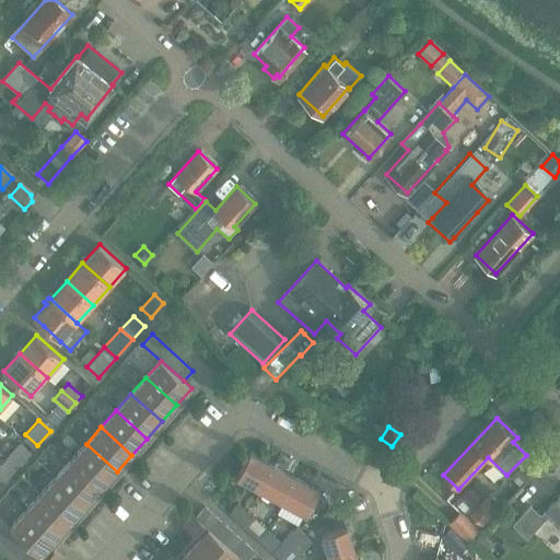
[(20,443),(7,456),(19,467),(31,453),(20,443)]
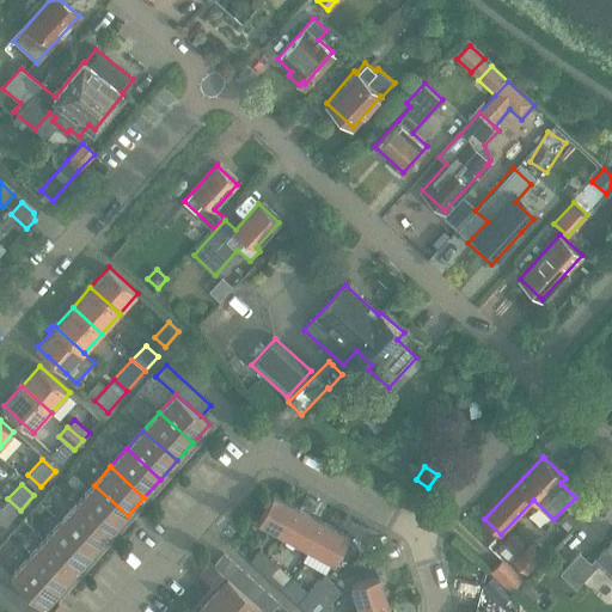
[(111,533),(128,515),(95,485),(78,503),(111,533)]
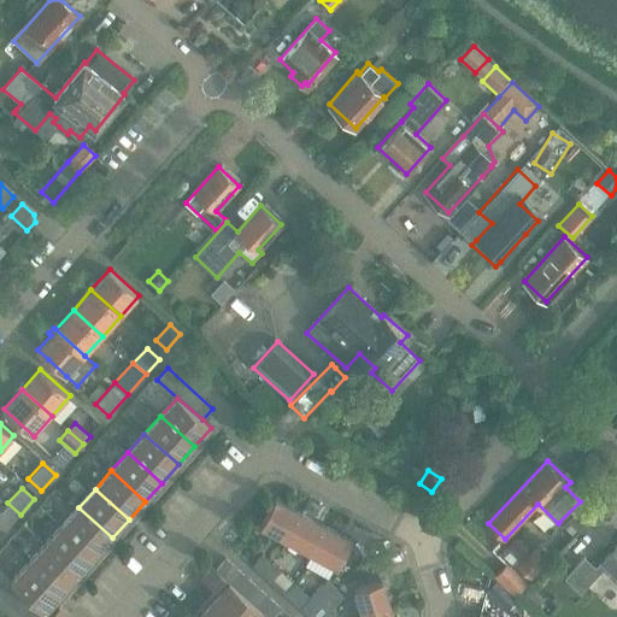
[(276,500),(262,526),(287,540),(301,513),(276,500)]
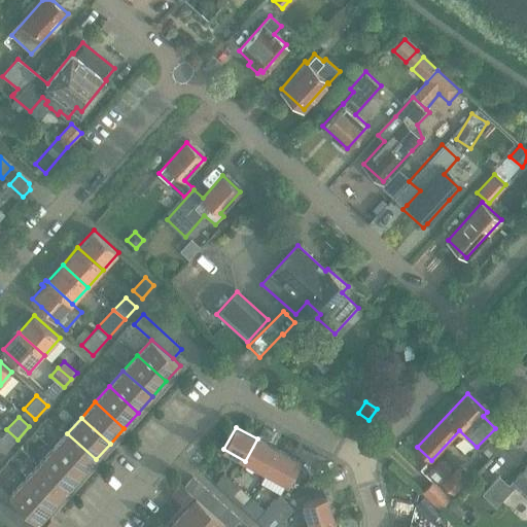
[(0,435),(0,450),(4,454),(18,440),(6,429),(0,435)]
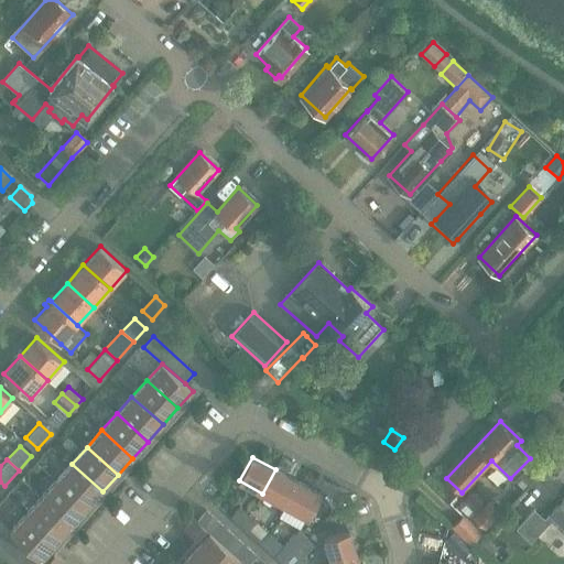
[(72,464),(56,480),(87,508),(102,491),(72,464)]
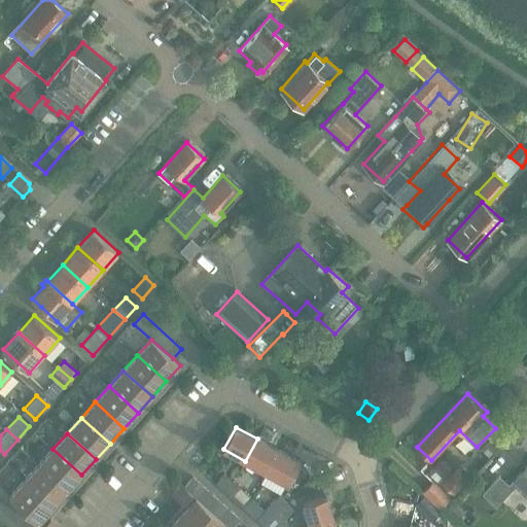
[(279,451),(257,438),(245,461),(267,472),(279,451)]
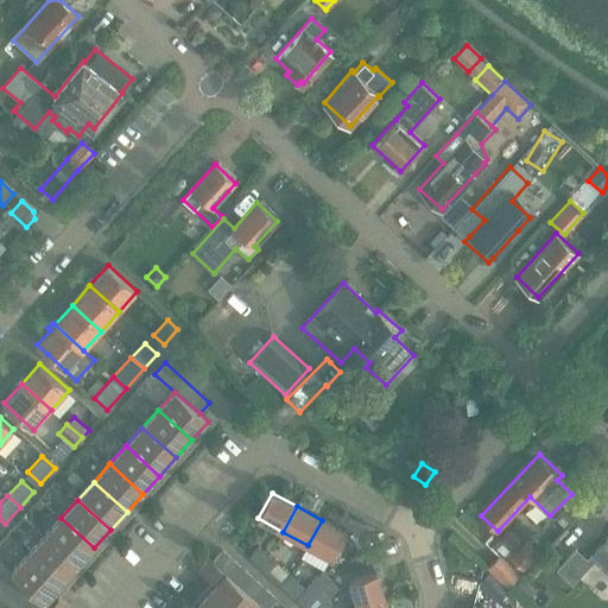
[(78,565),(94,548),(61,518),(45,536),(78,565)]
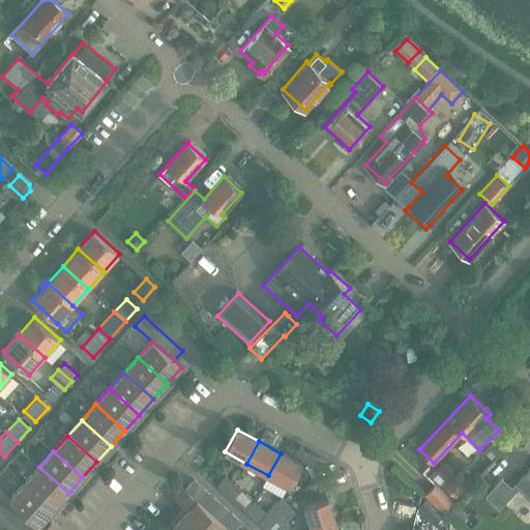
[(268,475),(262,487),(282,497),(288,487),(290,488),(302,465),(281,453),(268,475)]
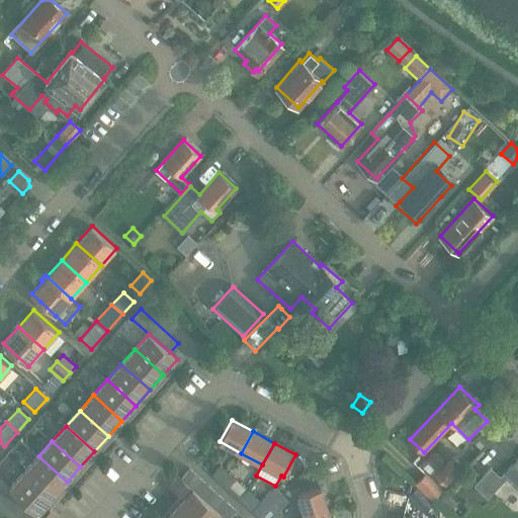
[(53,498),(67,482),(38,456),(24,471),(53,498)]
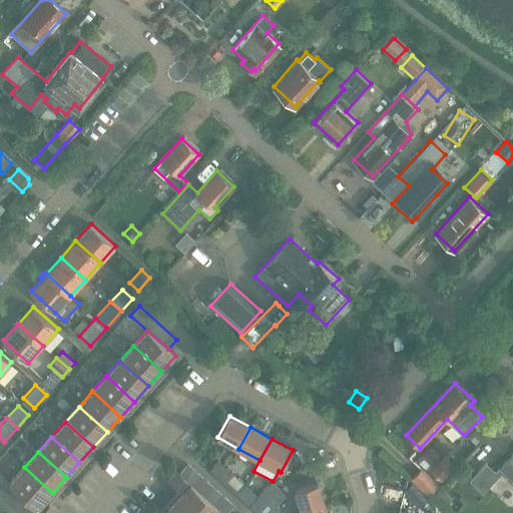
[(503,471),(512,480),(512,452),(495,471),(486,463),(470,480),(483,493),(503,471)]
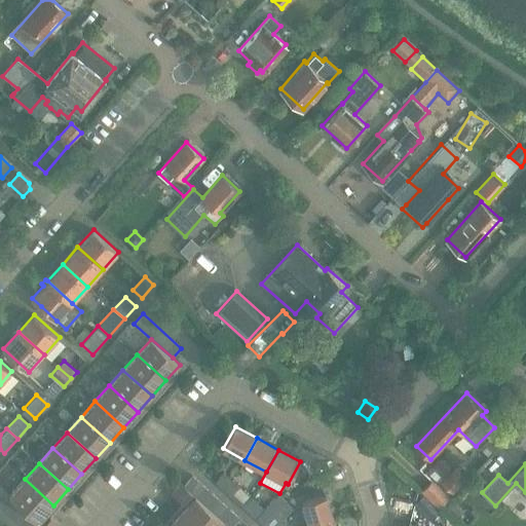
[(455,467),(440,484),(452,495),(467,480),(455,467)]
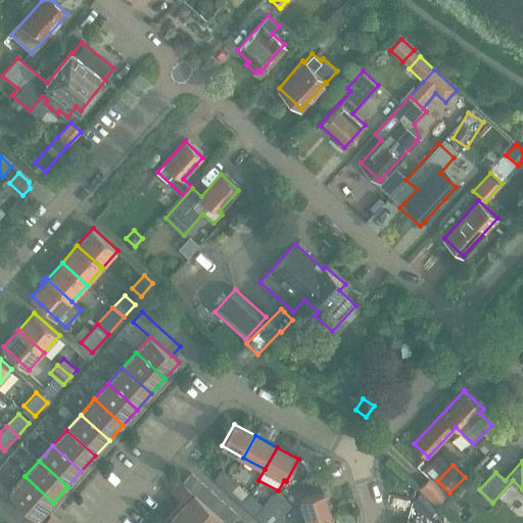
[(215,479),(224,487),(232,479),(222,470),(215,479)]
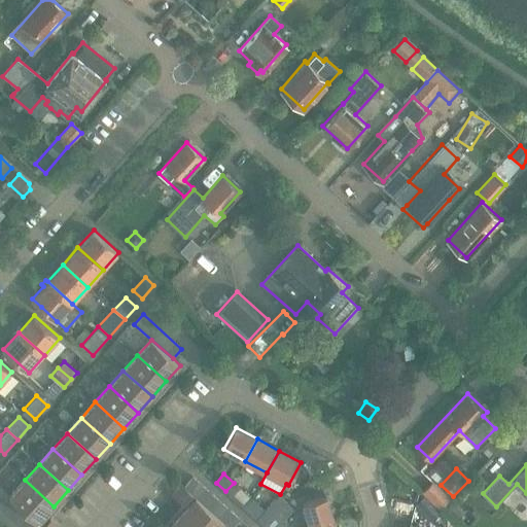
[(173,493),(187,505),(196,497),(224,523),(227,526),(234,526),(241,520),(192,477),(184,486),(182,484),(173,493)]
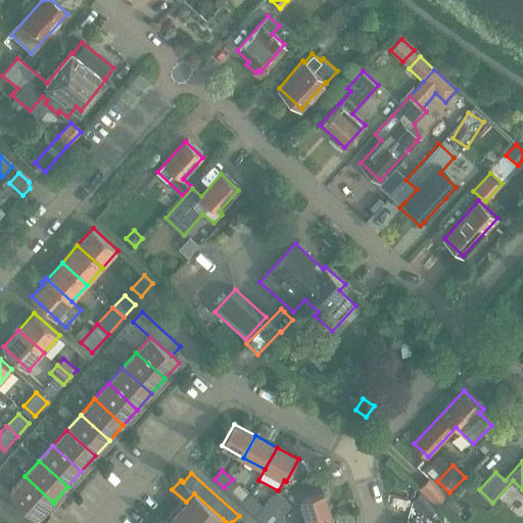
[(25,476),(10,492),(39,518),(47,510),(53,503),(25,476)]
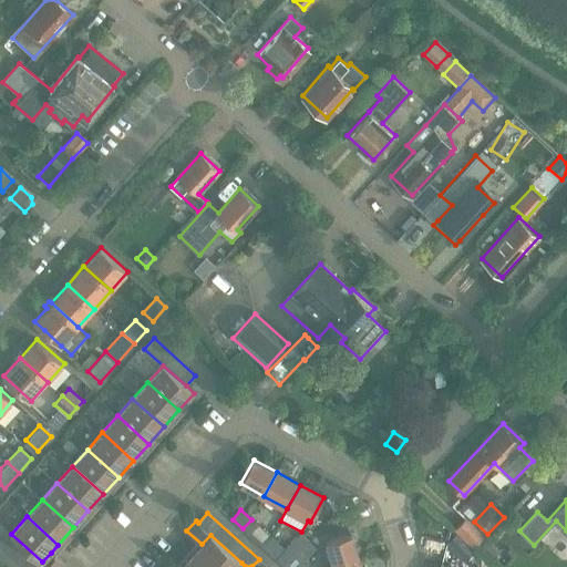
[(483,536),(465,518),(454,529),(473,547),(483,536)]
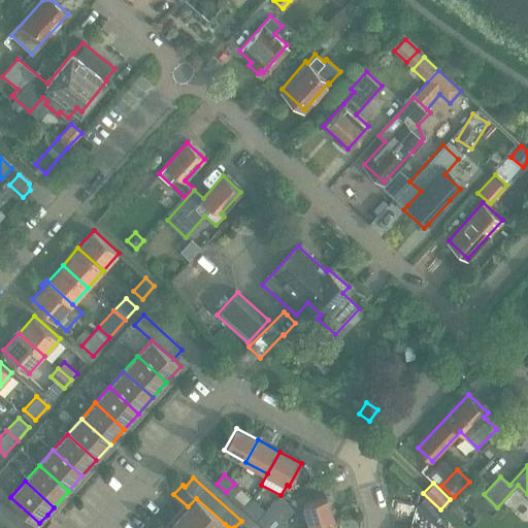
[(231,497),(239,488),(234,484),(226,492),(231,497)]
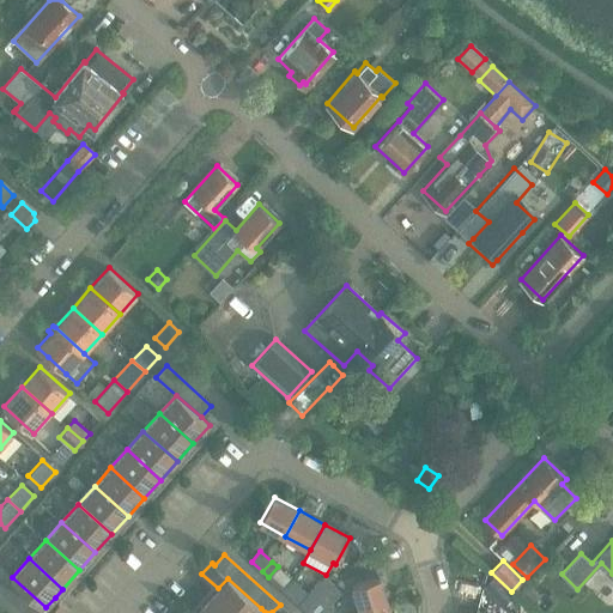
[(46,607),(12,577),(0,565),(0,587),(28,612),(70,612),(71,612),(55,598),(46,607)]
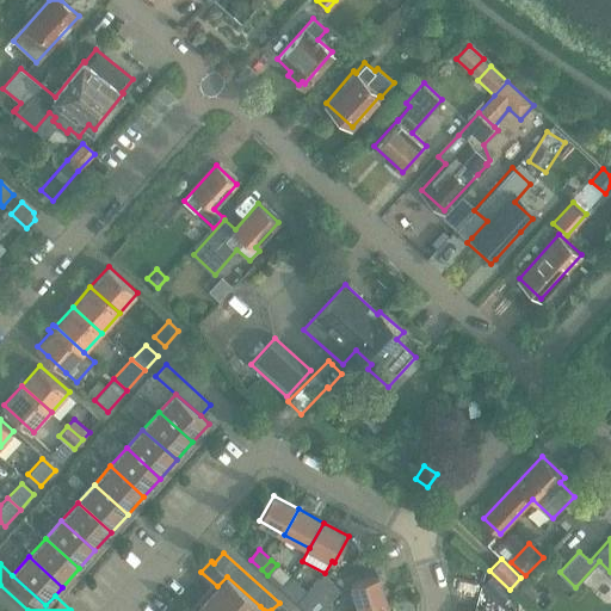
[(321,610),(341,590),(323,574),(297,602),(307,610),(321,610)]
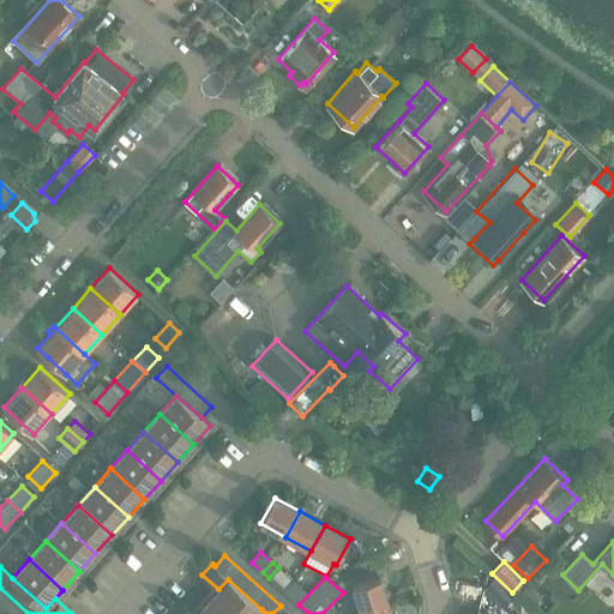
[(380,578),(353,587),(361,613),(389,606),(380,578)]
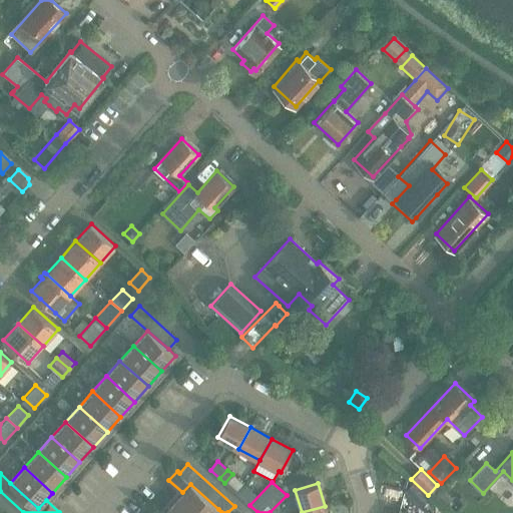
[(190,484),(182,492),(176,499),(190,512),(214,512),(218,509),(190,484)]
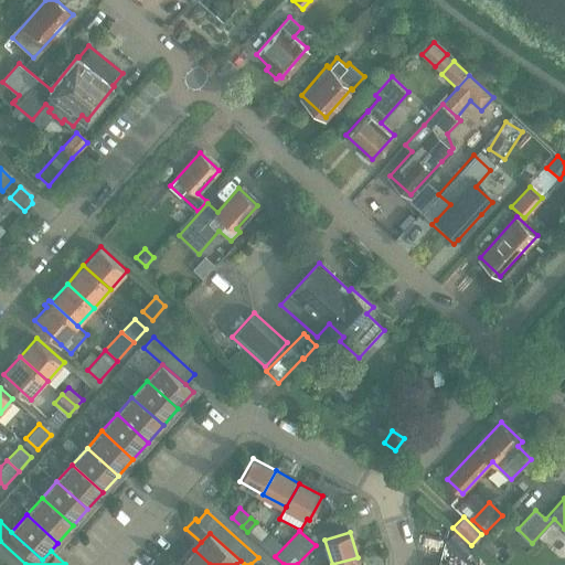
[(499,548),(488,536),(479,545),(490,556),(499,548)]
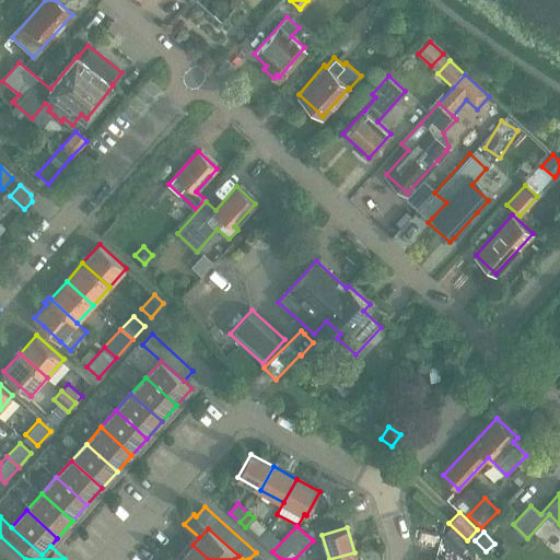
[(208,559),(193,545),(178,559),(208,559)]
